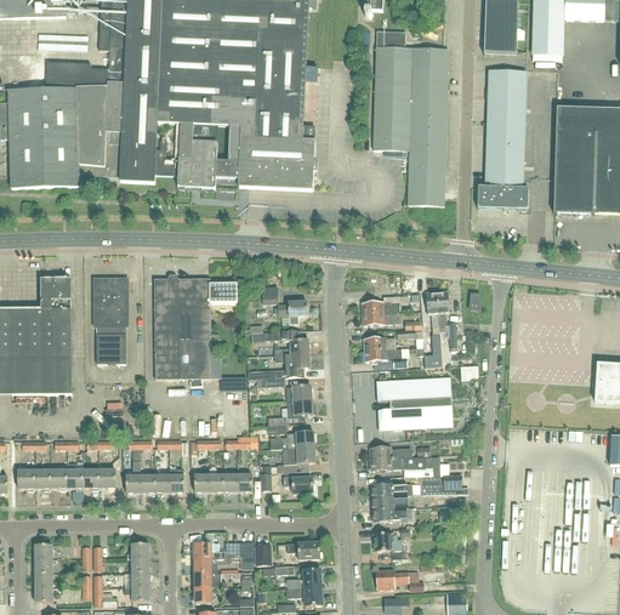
[(0,16),(66,15),(64,0),(101,0),(98,49),(109,50),(109,68),(90,67),(90,62),(46,61),(45,87),(7,89),(9,101),(0,101),(0,138),(9,137),(11,186),(79,184),(79,171),(120,175),(119,180),(154,181),(154,172),(177,174),(177,184),(215,187),(215,175),(239,176),(238,184),(312,188),(314,125),(302,125),(308,0),(0,0),(0,16)]
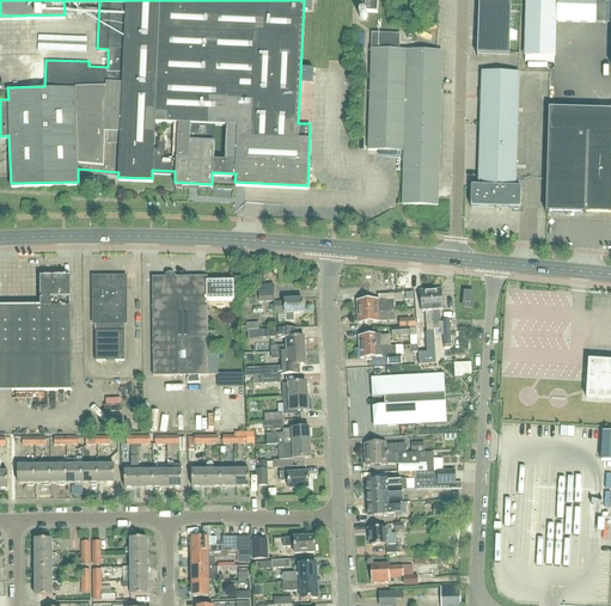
[(508,50),(509,32),(511,0),(478,0),(477,49),(508,50)]
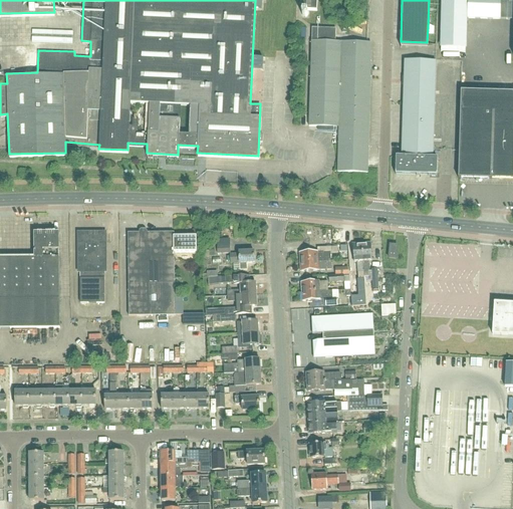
[(441,8),(440,43),(465,44),(466,0),(436,0),(436,8),(441,8)]
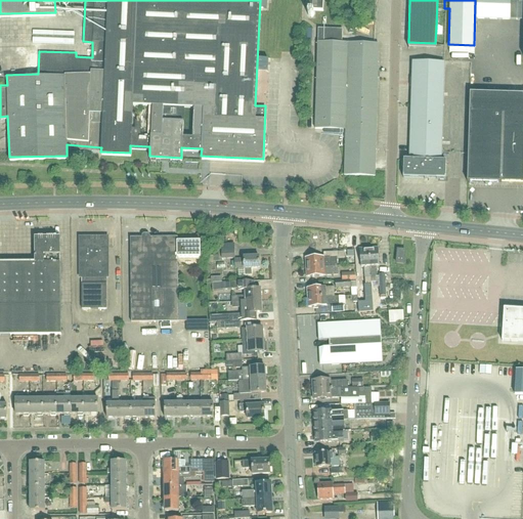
[(477,0),(476,15),(509,16),(509,0),(477,0)]
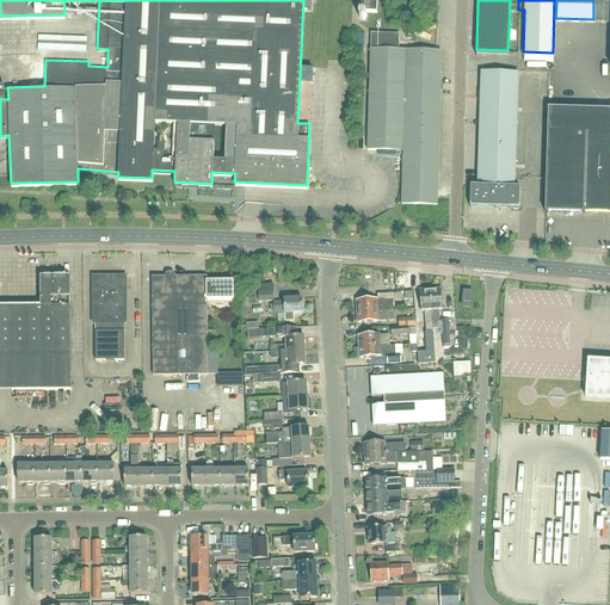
[(370,29),(369,45),(367,146),(402,147),(400,199),(436,201),(441,48),(398,47),(399,30),(370,29)]
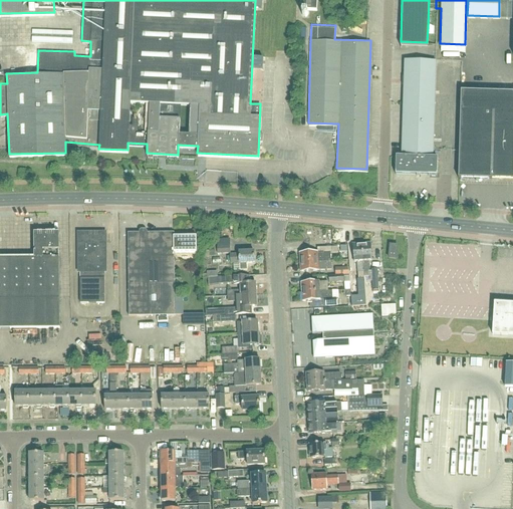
[(435,58),(405,57),(402,153),(396,153),(396,154),(395,154),(394,161),(395,161),(395,170),(396,170),(436,171),(437,171),(437,154),(433,154),(433,146),(432,146),(435,58)]
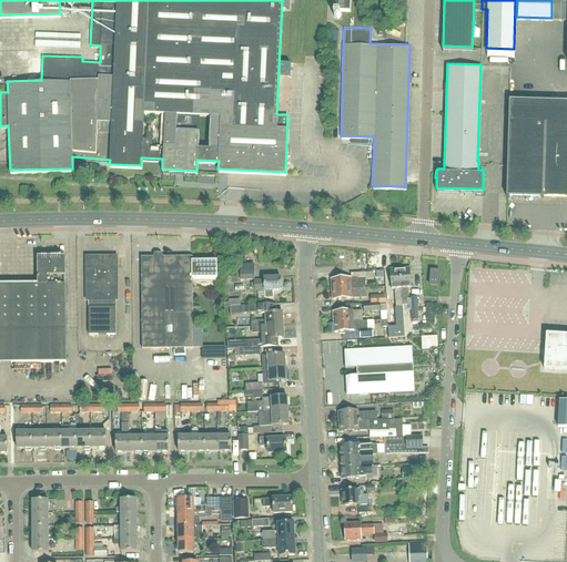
[(566,161),(566,120),(507,119),(506,192),(505,192),(505,193),(543,194),(549,194),(564,176),(566,176),(566,161)]
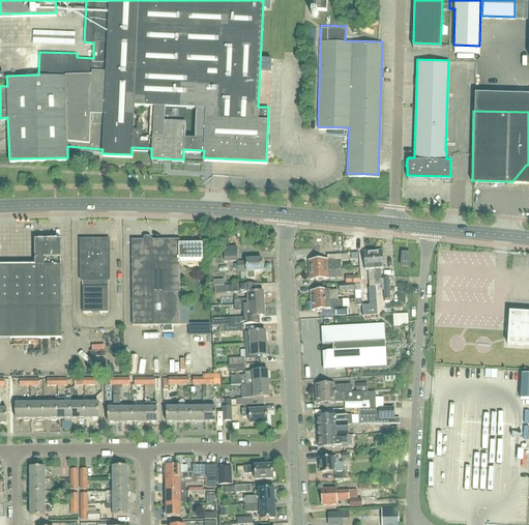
[(131,237),(133,322),(180,322),(179,257),(202,257),(202,240),(179,240),(179,236),(178,236),(151,236),(151,234),(149,233),(145,233),(143,235),(143,237),(131,237)]
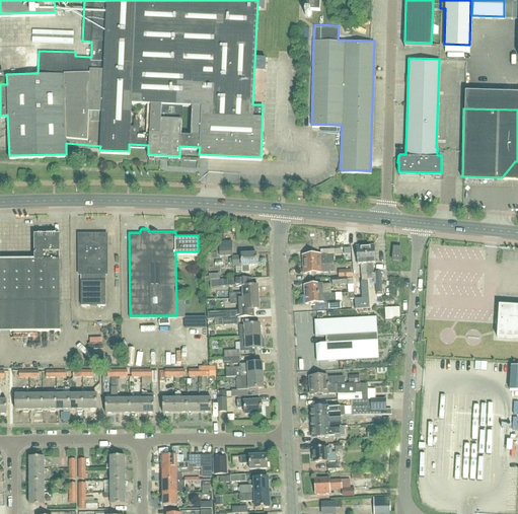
[(59,231),(33,231),(34,257),(0,255),(0,327),(60,327),(59,255),(59,248),(59,231)]
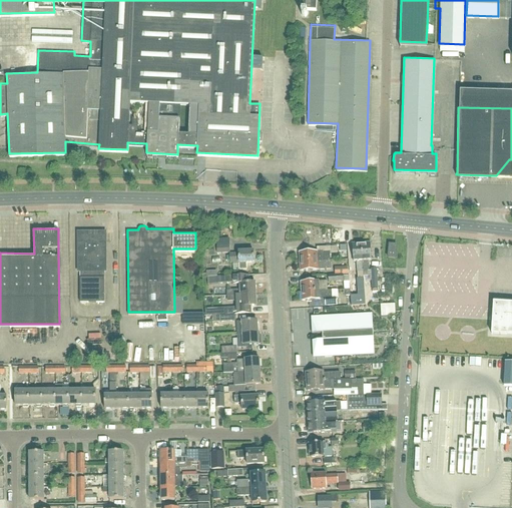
[(104,299),(104,267),(104,229),(78,229),(78,267),(79,267),(79,299),(86,299),(102,299),(104,299)]
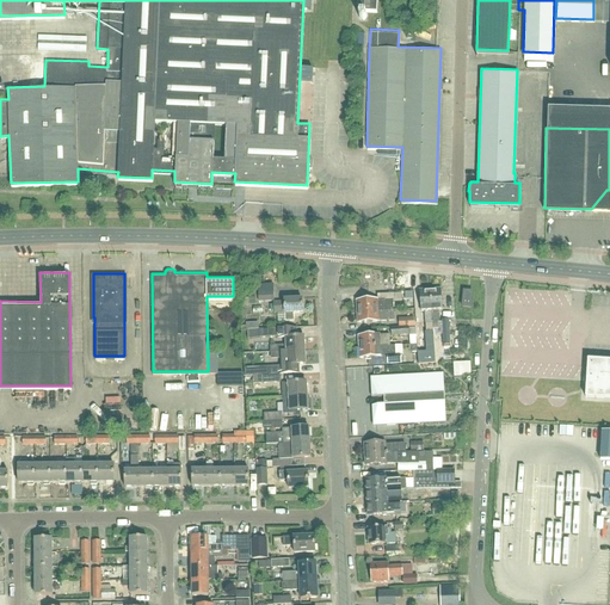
[(441,315),(442,319),(439,319),(438,307),(442,306),(441,284),(430,285),(432,329),(442,328),(443,340),(449,340),(448,315),(441,315)]
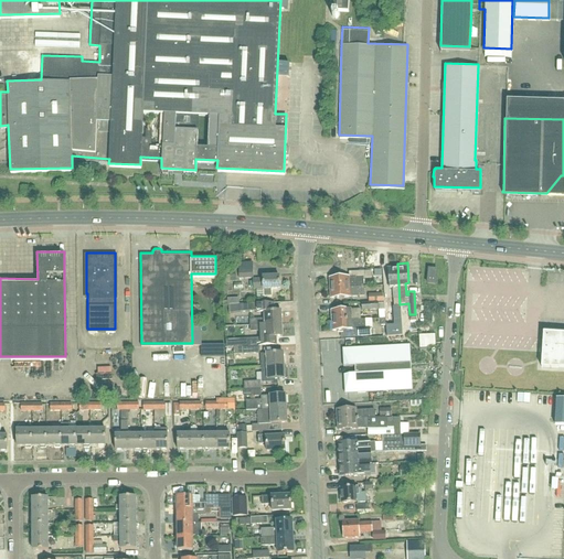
[(400,304),(397,264),(390,264),(390,265),(387,266),(389,285),(392,283),(394,310),(400,309),(400,304)]
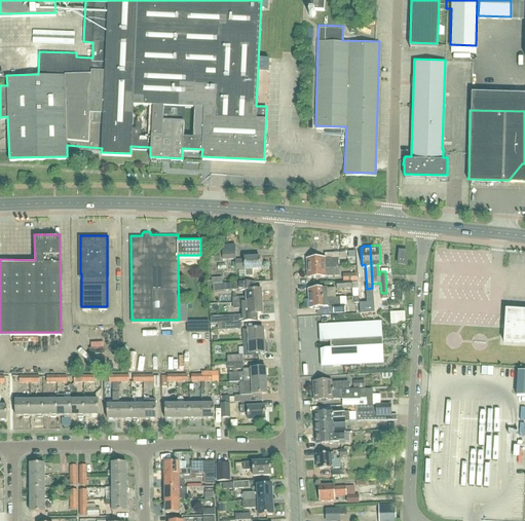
[(406,248),(401,248),(399,247),(398,260),(405,261),(406,248)]
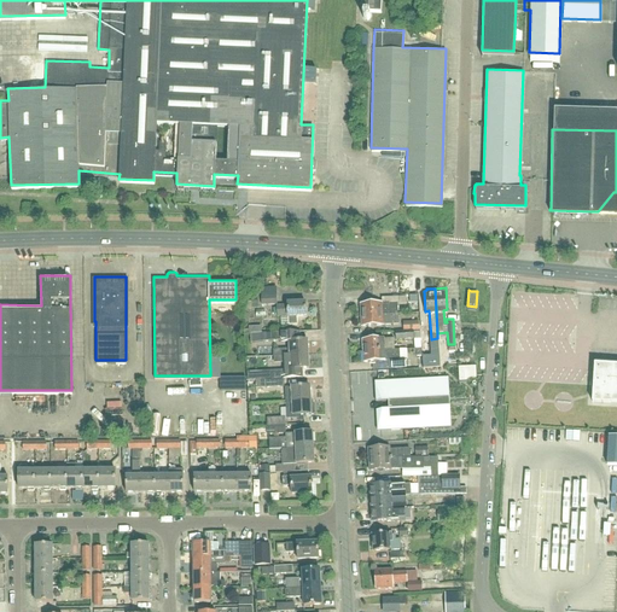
[(397,299),(399,299),(399,292),(380,293),(382,298),(360,301),(360,312),(397,309),(397,299)]
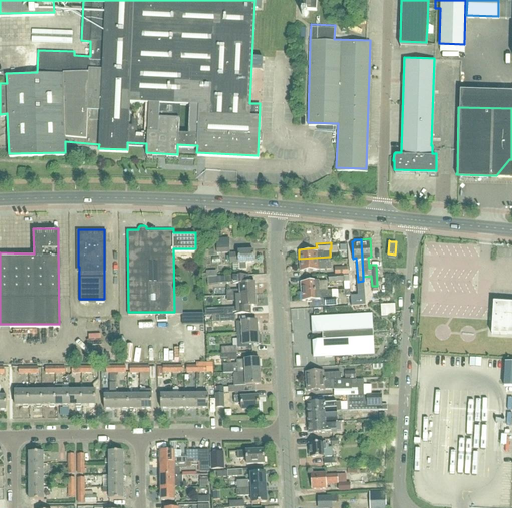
[(245,260),(252,259),(252,247),(237,247),(237,249),(228,250),(228,260),(237,259),(238,266),(246,265),(245,260)]
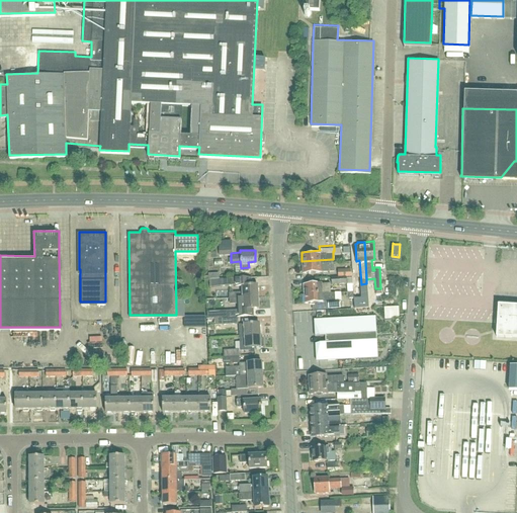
[(334,268),(333,259),(302,261),(303,270),(321,269),(321,268),(334,268)]
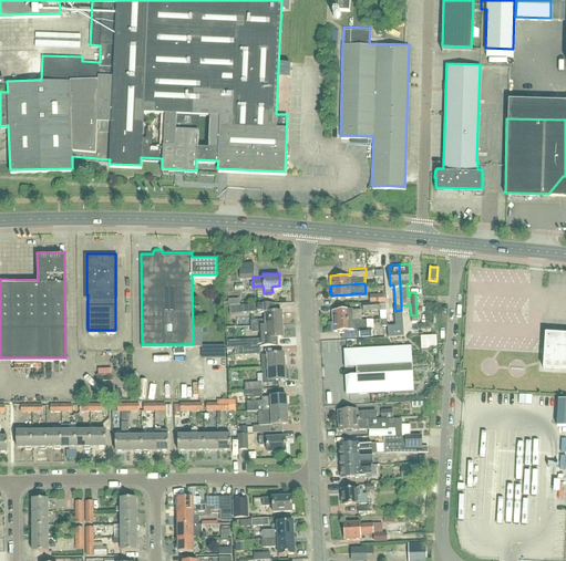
[(378,300),(378,298),(369,299),(361,299),(362,308),(379,307),(379,315),(386,315),(384,300),(378,300)]
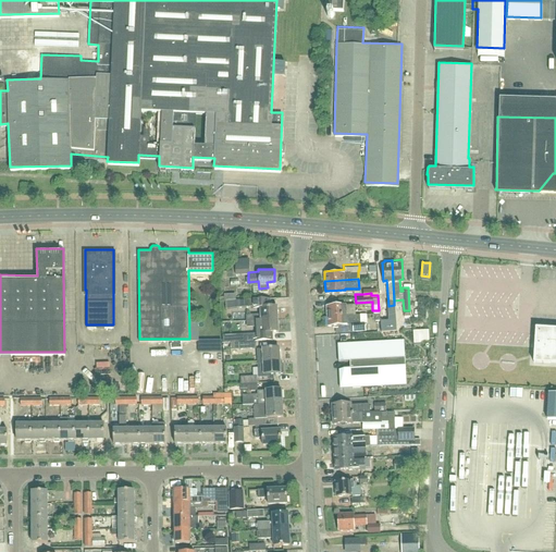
[(252,305),(260,305),(260,311),(247,313),(247,318),(248,317),(276,316),(276,303),(270,304),(270,295),(231,297),(231,304),(252,304),(252,305)]
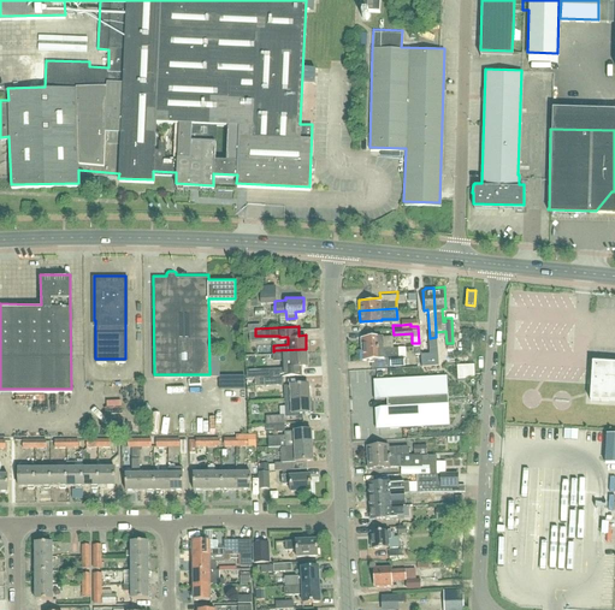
[(392,333),(389,333),(383,335),(382,333),(361,335),(361,345),(392,344),(392,333)]
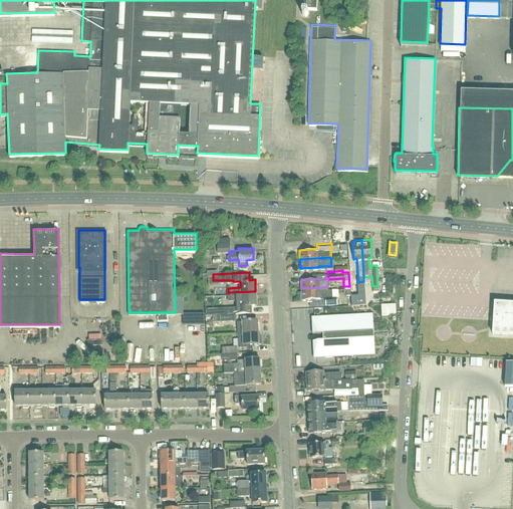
[(327,287),(301,288),(302,298),(320,297),(320,296),(325,296),(326,303),(336,302),(336,295),(331,295),(331,287),(327,287)]
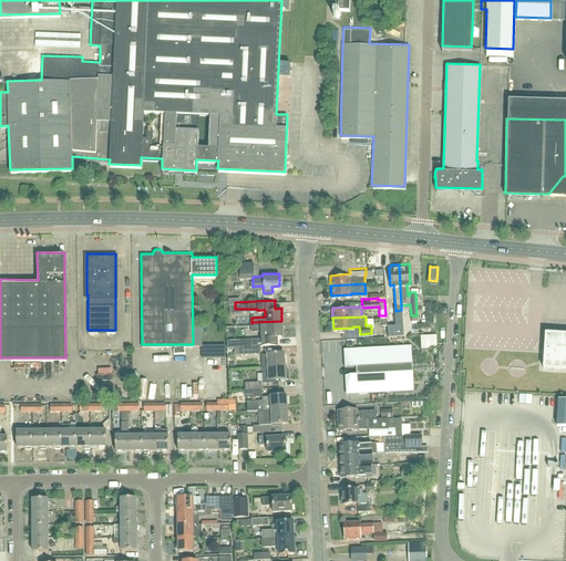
[(259,335),(266,335),(283,334),(281,321),(253,322),(253,329),(259,329),(259,335)]
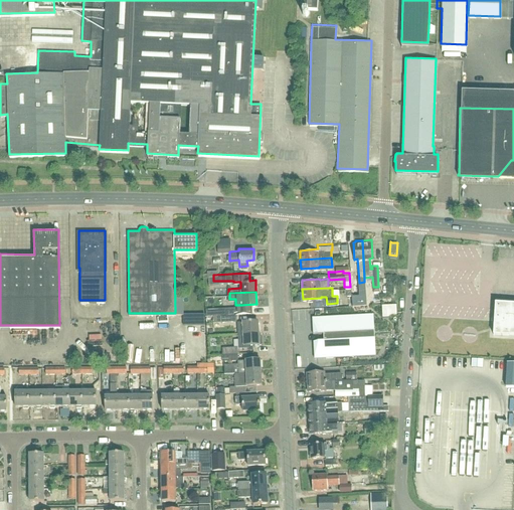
[(513,307),(491,307),(490,338),(513,339),(513,307)]
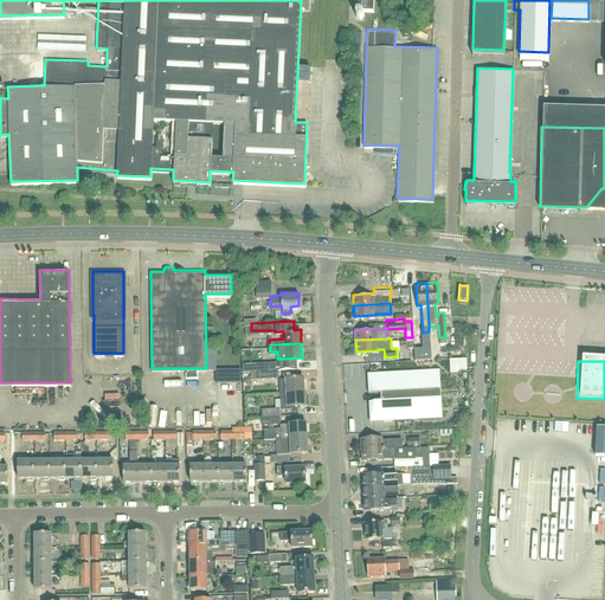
[(438,366),(414,367),(367,371),(367,389),(380,389),(381,398),(368,398),(369,418),(417,415),(441,414),(441,398),(439,382),(438,366)]
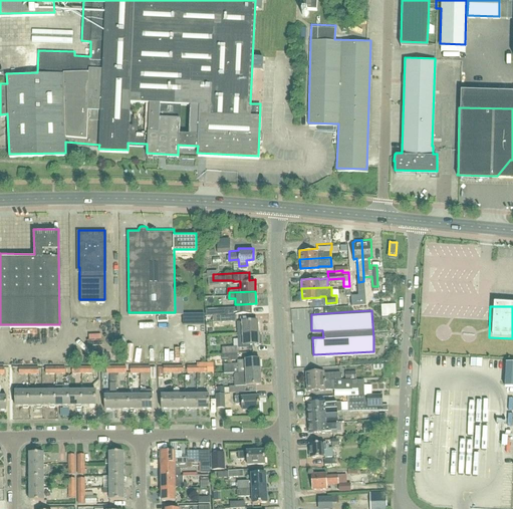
[(237,330),(257,329),(257,317),(237,318),(237,330)]
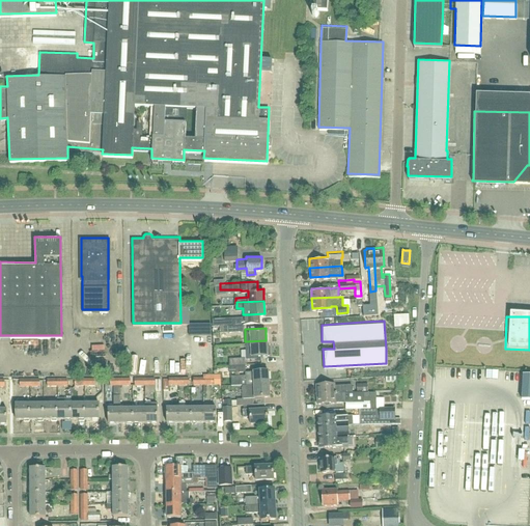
[(266,343),(266,340),(245,341),(246,347),(250,347),(251,353),(269,353),(270,351),(269,344),(268,343),(266,343)]
